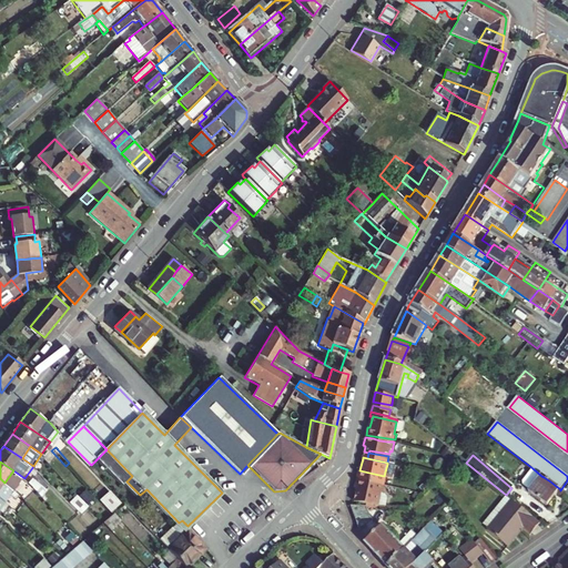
[(521,486),(528,492),(546,506),(560,489),(556,486),(550,482),(544,477),(541,476),(533,468),(520,483),(521,486)]
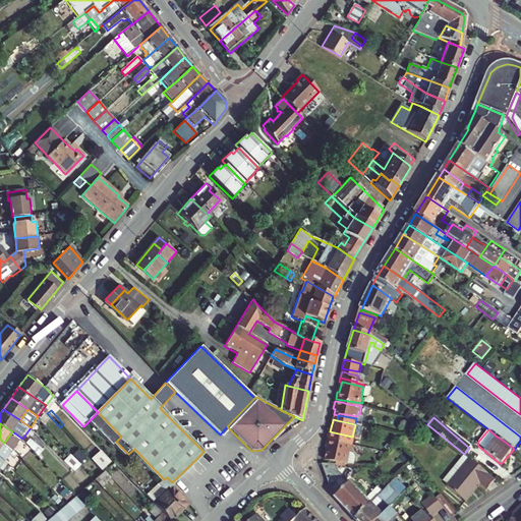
[(12,431),(4,443),(14,449),(22,439),(12,431)]
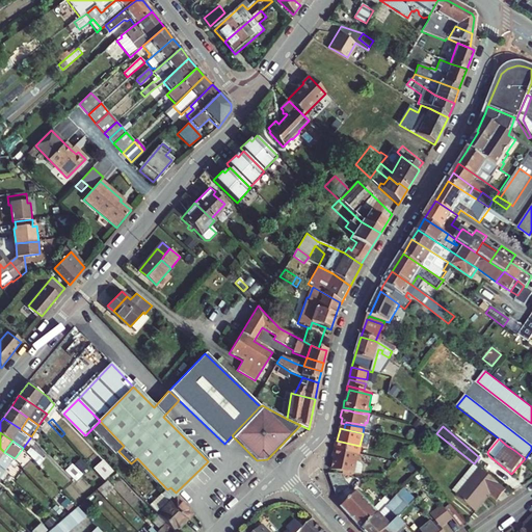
[(360,447),(360,446),(337,441),(335,441),(333,449),(360,453),(362,448),(360,447)]
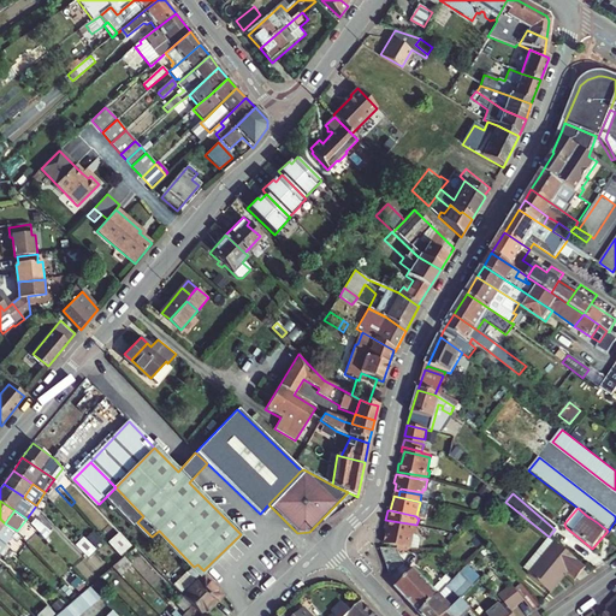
[(5,523),(0,519),(0,537),(9,543),(17,531),(5,523)]
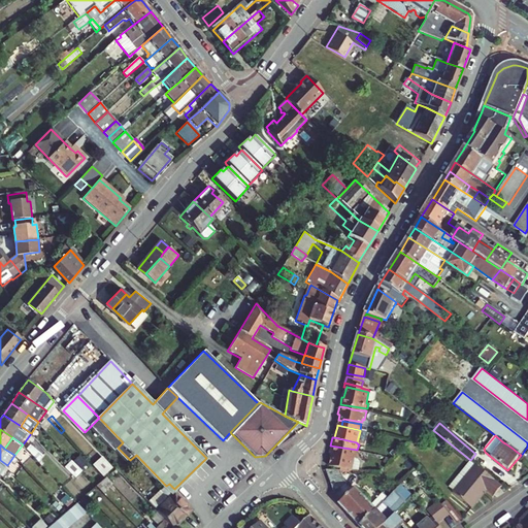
[(357,450),(330,446),(328,455),(330,455),(327,467),(350,471),(353,461),(355,461),(357,452),(357,450)]
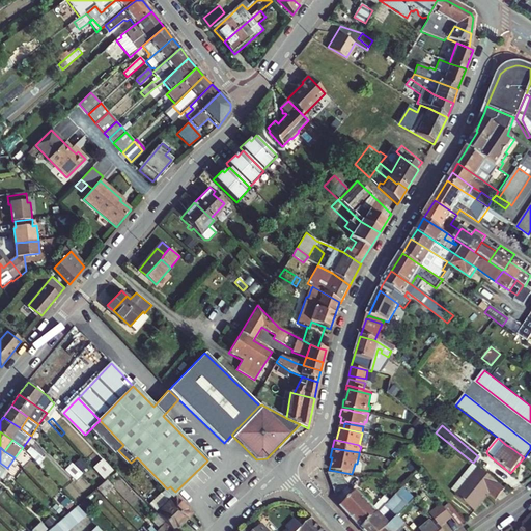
[(29,453),(33,458),(38,463),(44,458),(34,449),(29,453)]
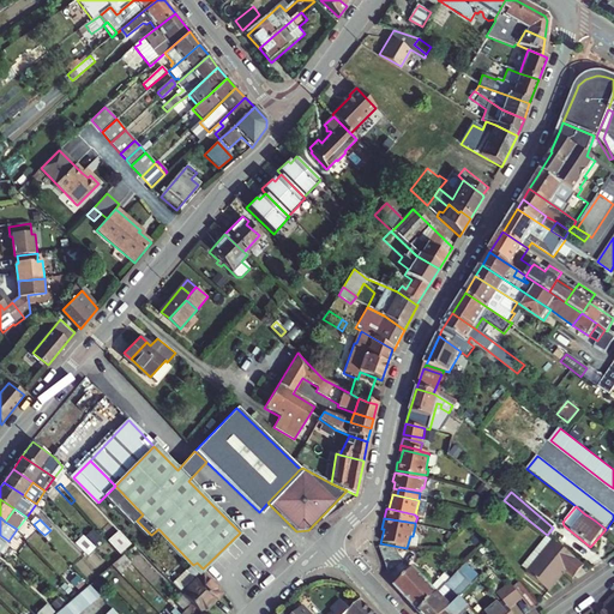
[(44,535),(38,530),(34,535),(42,545),(48,539),(44,535)]
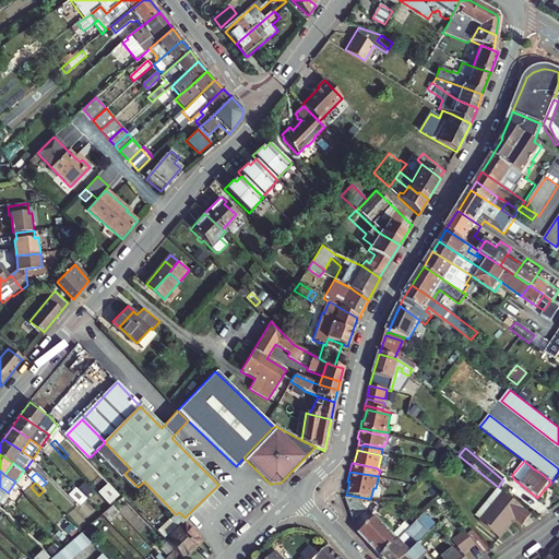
[(107,485),(97,492),(109,506),(118,497),(107,485)]
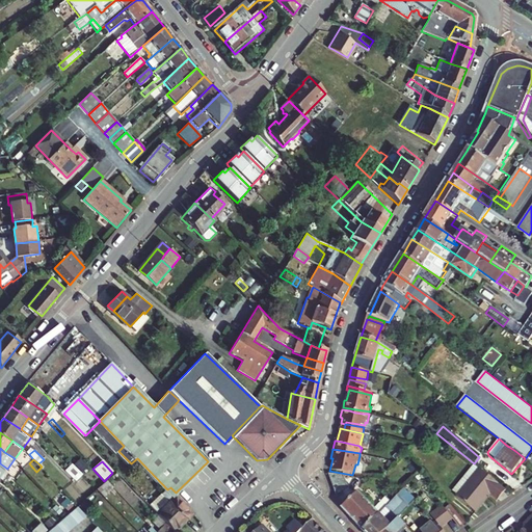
[(452,490),(457,496),(479,469),(473,463),(452,490)]
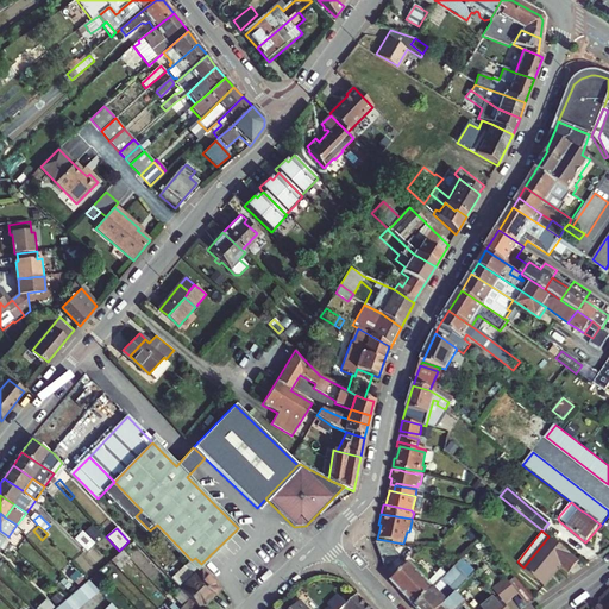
[(75,540),(83,548),(92,541),(82,533),(75,540)]
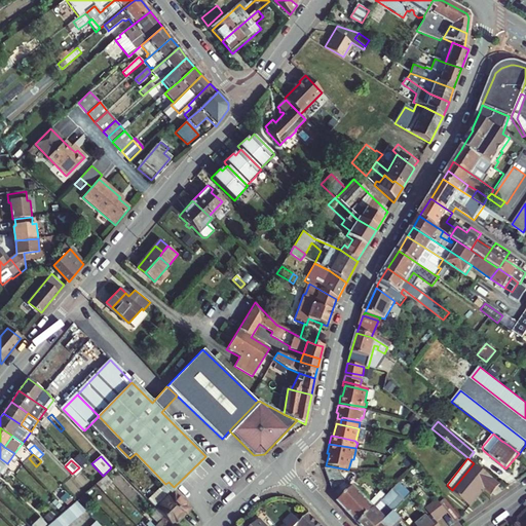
[(491,495),(499,485),(474,463),(452,490),(451,491),(470,506),(477,498),(475,497),(482,487),(484,489),(491,495)]
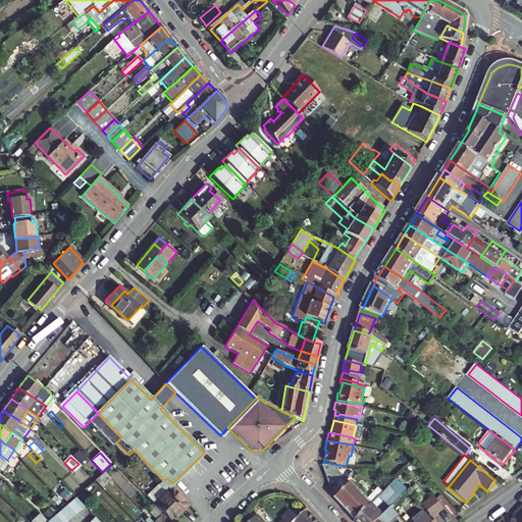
[(71,470),(73,473),(81,466),(79,464),(71,470)]
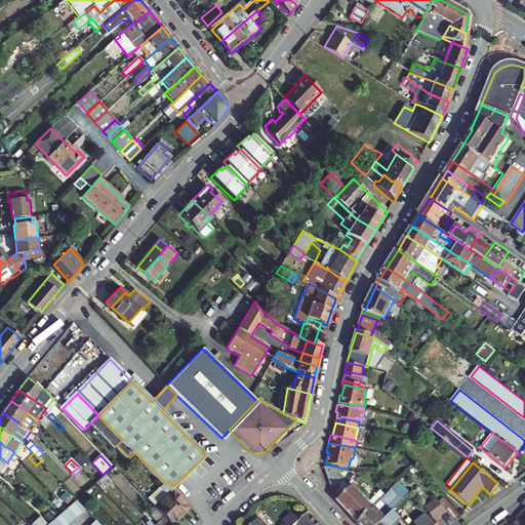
[(102,490),(111,482),(105,475),(95,484),(102,490)]
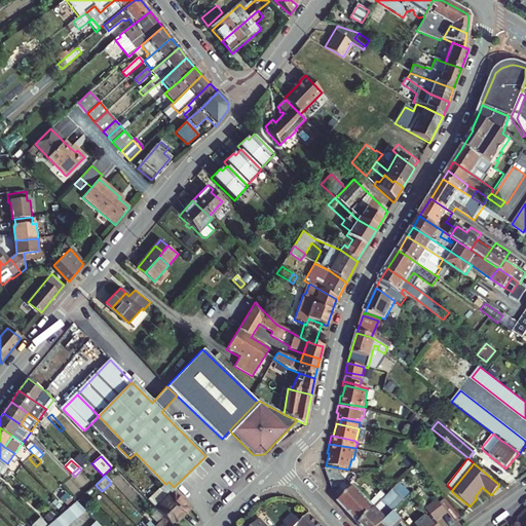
[(155,494),(150,499),(167,516),(167,517),(175,524),(191,510),(172,489),(174,487),(168,482),(165,484),(162,487),(165,490),(157,497),(155,494)]
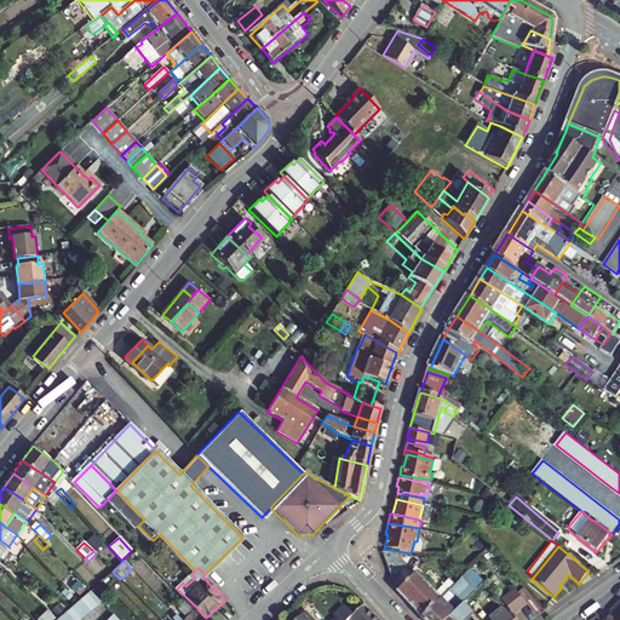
[(422,619),(448,619),(454,614),(464,604),(484,583),(470,569),(463,578),(455,585),(441,601),(422,619)]
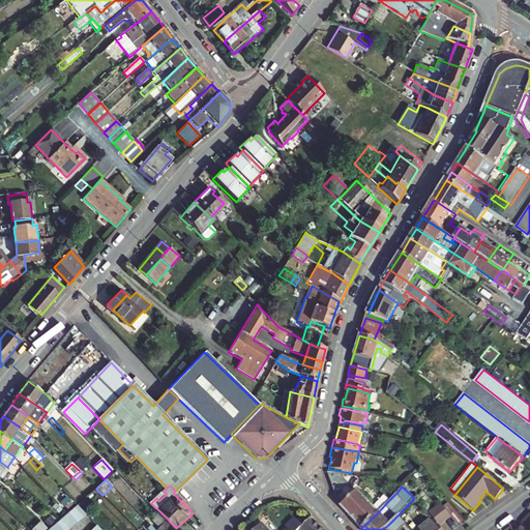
[(356,491),(340,506),(360,529),(377,513),(389,500),(383,495),(375,505),(369,499),(366,501),(356,491)]
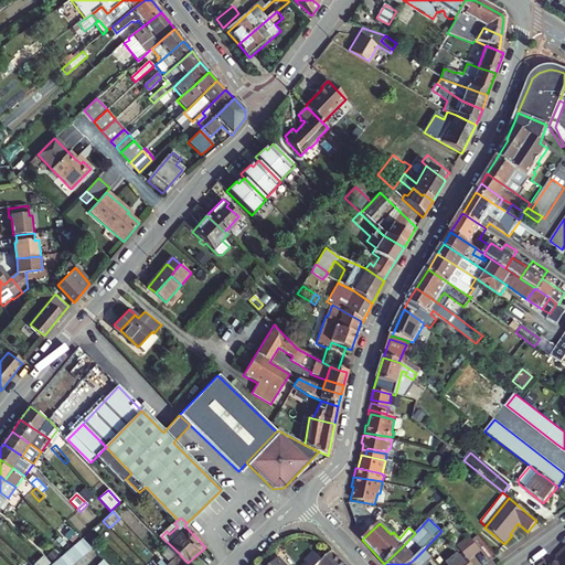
[(512,535),(520,525),(518,523),(510,534),(512,535)]
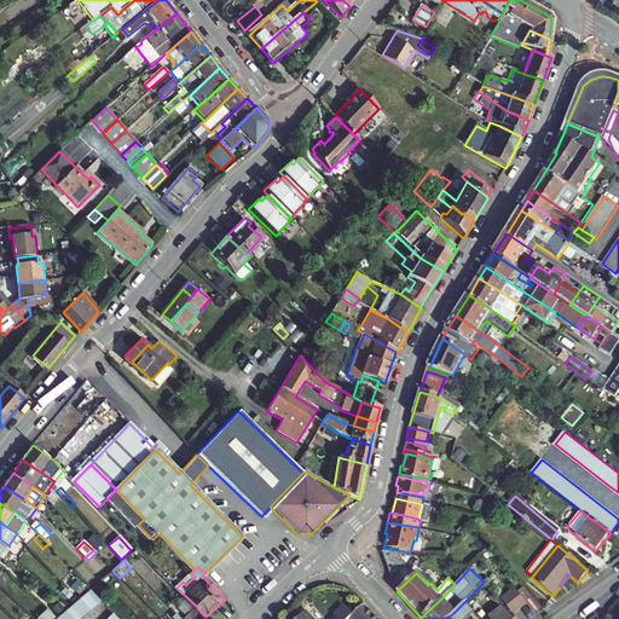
[(505,606),(513,615),(526,605),(524,602),(531,597),(524,588),(516,593),(514,589),(501,600),(505,606)]
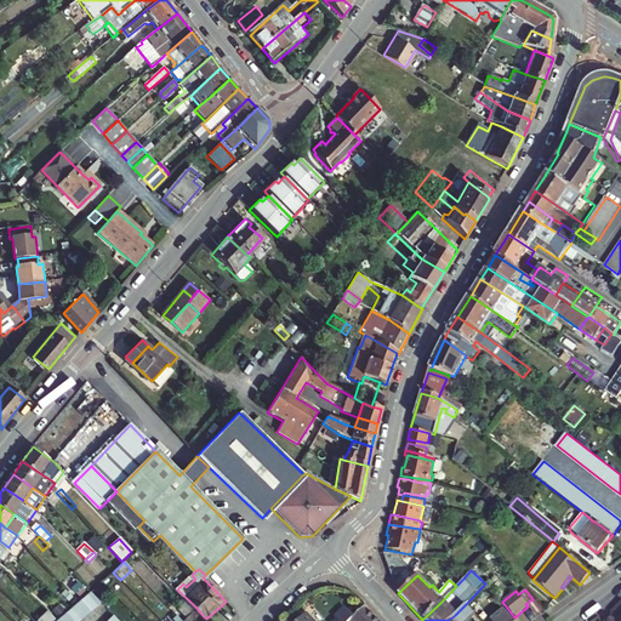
[(81,620),(102,603),(92,592),(58,620),(81,620)]
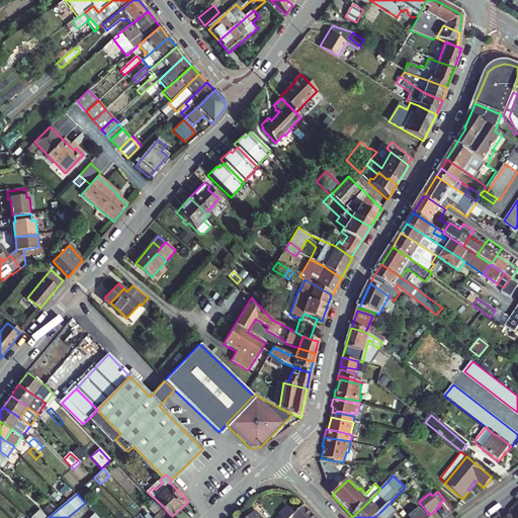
[(447,515),(452,510),(444,500),(438,504),(440,506),(447,515)]
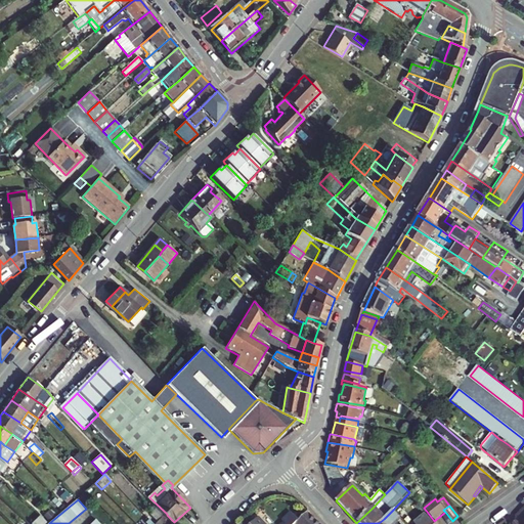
[(523,523),(523,508),(515,518),(516,519),(517,520),(513,523),(523,523)]
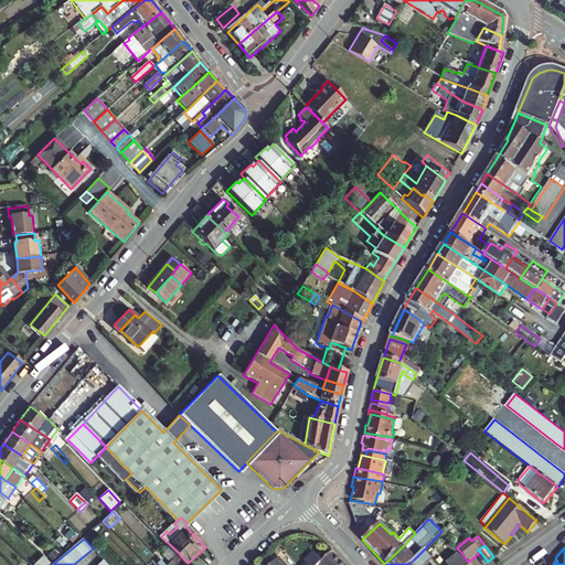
[(414,560),(408,564),(424,564),(427,563),(430,560),(423,551),(414,560)]
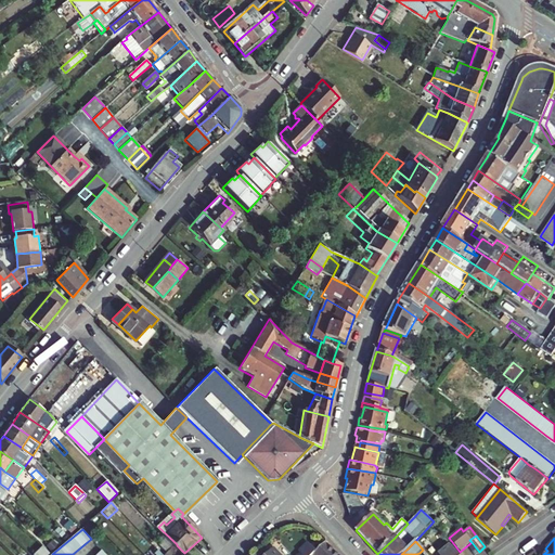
[(315,552),(312,554),(337,554),(325,542),(315,552)]
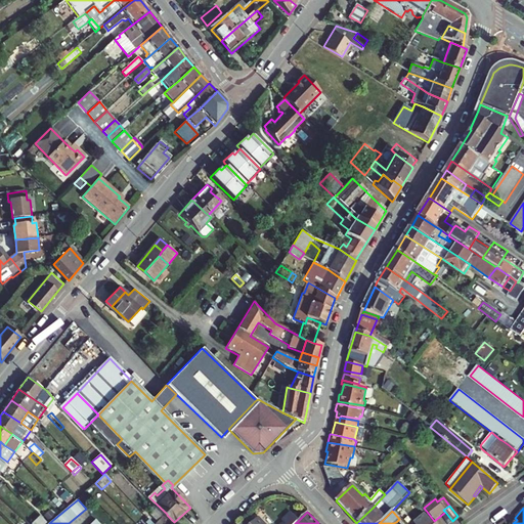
[(247,519),(241,523),(295,523),(298,521),(290,513),(281,522),(284,523),(263,523),(258,518),(251,523),(247,519)]
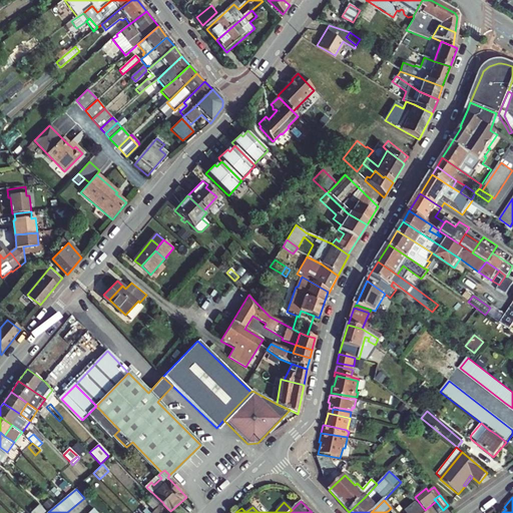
[(405,512),(427,512),(425,510),(419,502),(405,512)]
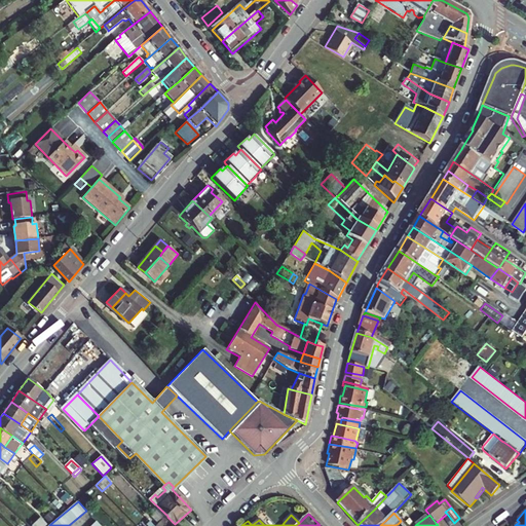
[(177,525),(175,524),(167,517),(166,521),(170,524),(168,525),(177,525)]
